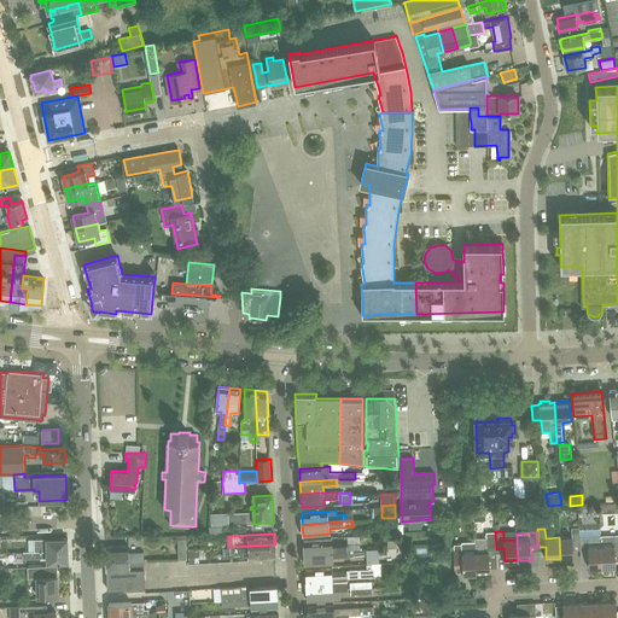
[(614,548),(617,548),(617,535),(600,537),(601,546),(602,567),(616,566),(614,548)]
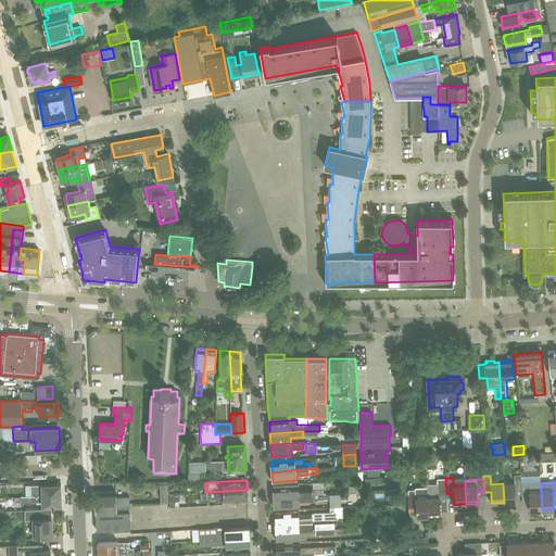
[(515,482),(503,483),(504,503),(516,502),(515,482)]
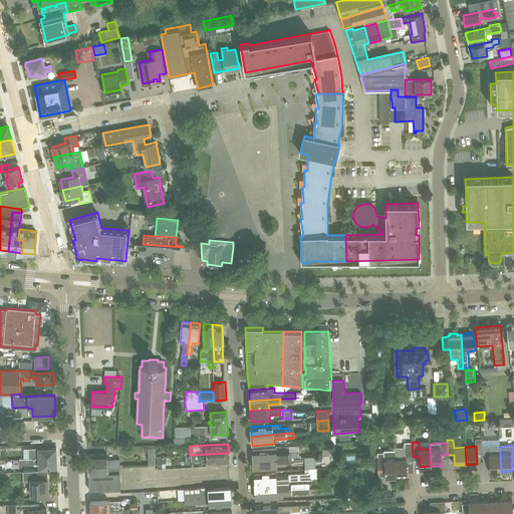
[(501,472),(500,454),(499,447),(482,448),(482,453),(489,453),(490,472),(501,472)]
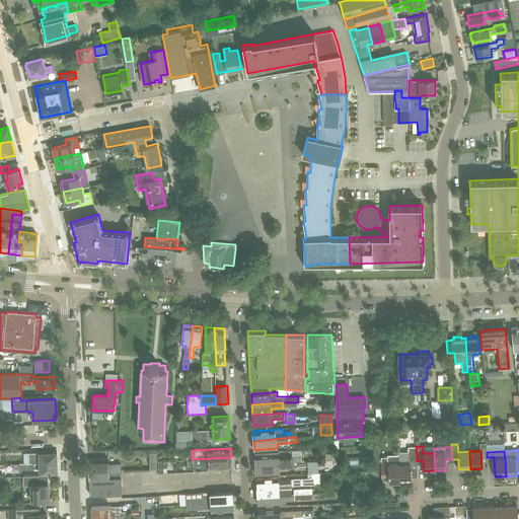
[(29,453),(23,453),(24,463),(30,463),(57,462),(57,452),(39,453),(29,453)]
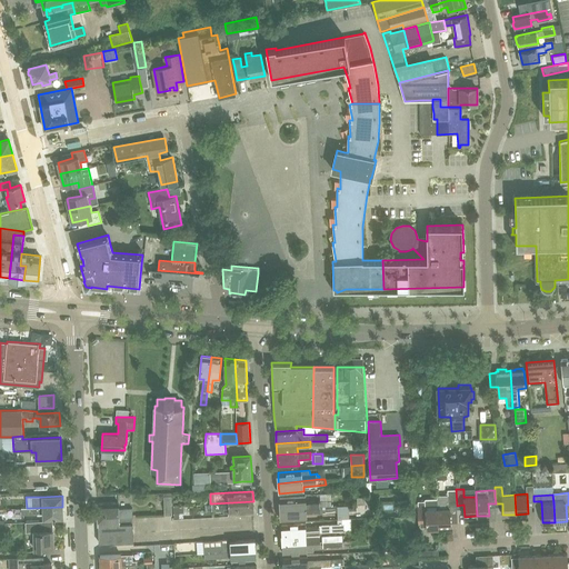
[(280,498),(280,509),(320,507),(322,507),(325,507),(331,507),(331,500),(320,501),(319,501),(306,501),(306,497),(280,498)]
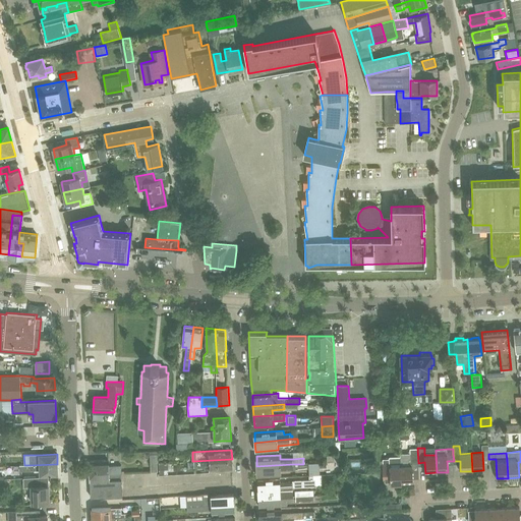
[(384,481),(390,481),(390,484),(402,483),(401,466),(400,458),(383,459),(384,481)]
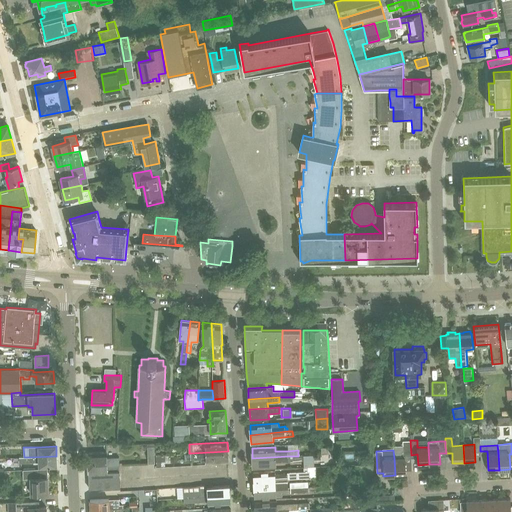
[(207,462),(228,460),(228,451),(191,453),(192,459),(197,459),(197,458),(206,457),(207,462)]
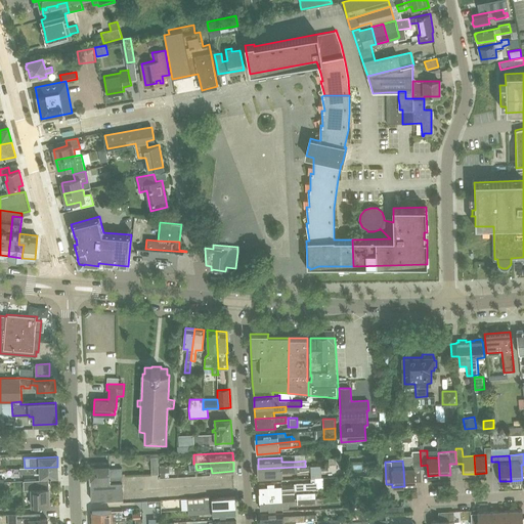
[(110,483),(110,476),(122,475),(122,467),(108,468),(108,463),(89,464),(90,474),(90,484),(110,483)]
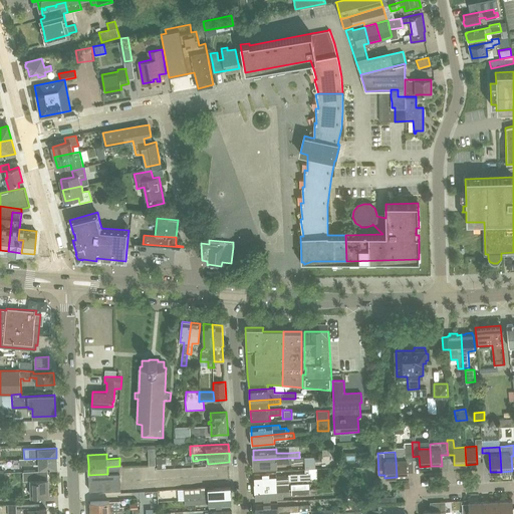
[(166,456),(157,457),(157,469),(163,468),(162,463),(166,463),(166,456)]
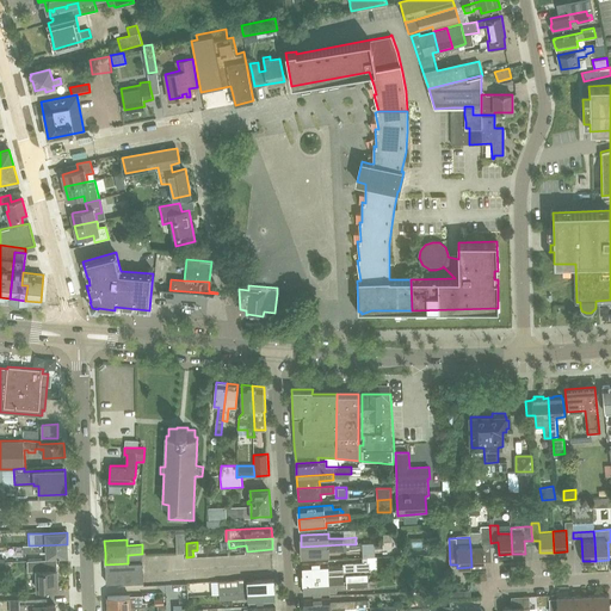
[(374,543),(362,543),(362,550),(363,557),(369,557),(375,557),(374,543)]
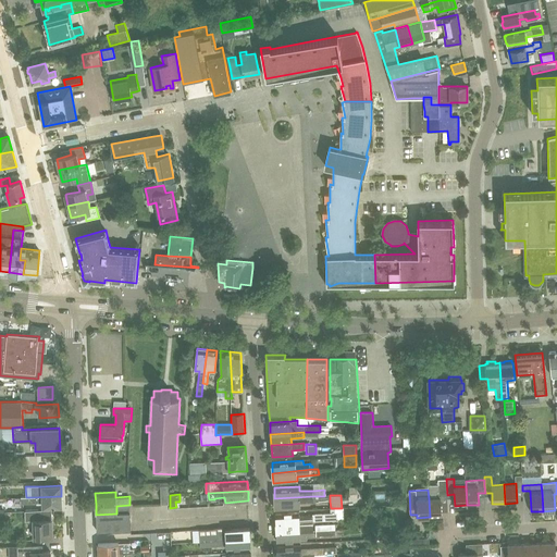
[(24,497),(21,497),(21,504),(32,503),(42,503),(42,508),(62,507),(61,496),(33,497),(24,497)]
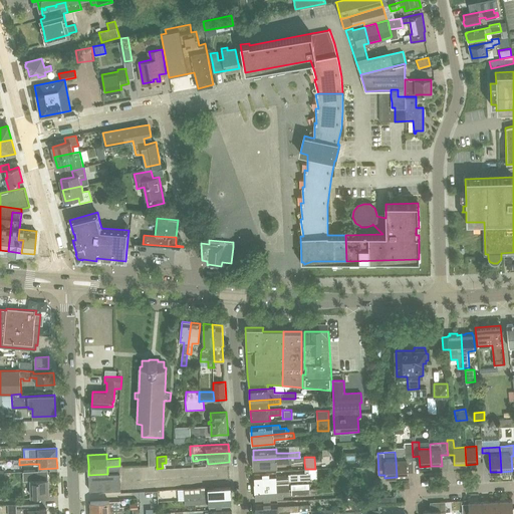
[(291,458),(289,458),(253,460),(254,470),(277,469),(277,464),(291,463),(291,458)]
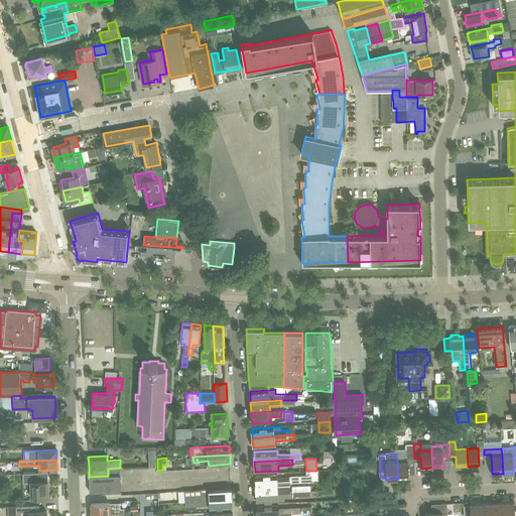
[(408,461),(397,462),(398,479),(409,479),(408,461)]
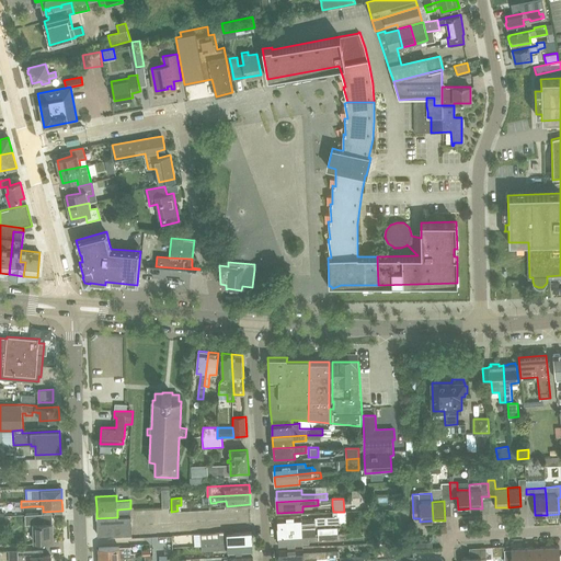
[(132,534),(130,508),(117,510),(117,517),(96,518),(98,535),(132,534)]
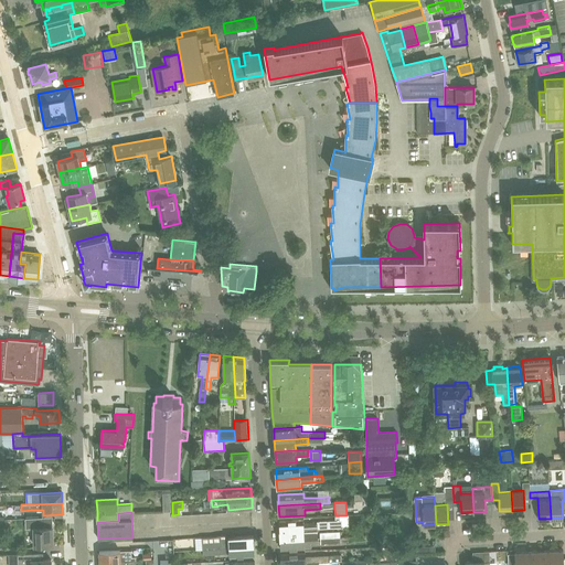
[(392,524),(404,524),(413,523),(412,512),(392,512),(392,524)]
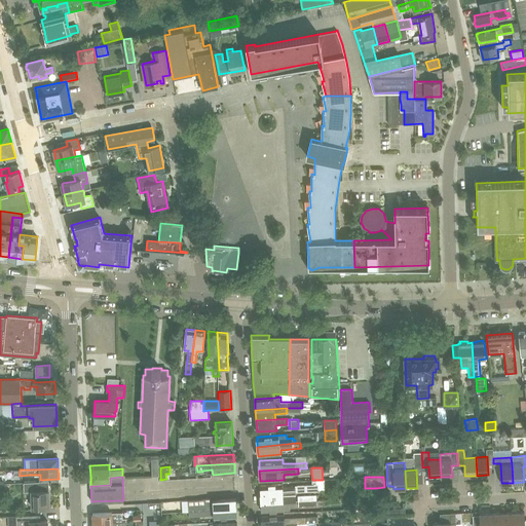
[(49,508),(48,490),(40,491),(40,482),(24,483),(25,492),(32,491),(33,509),(49,508)]
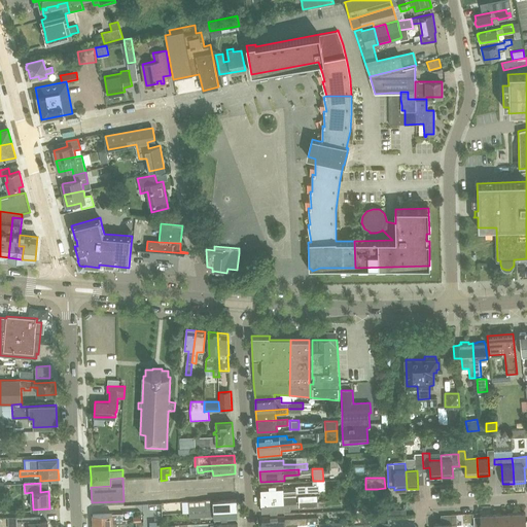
[(261,486),(261,494),(283,494),(313,492),(319,492),(318,485),(295,486),(295,488),(283,488),(283,485),(261,486)]
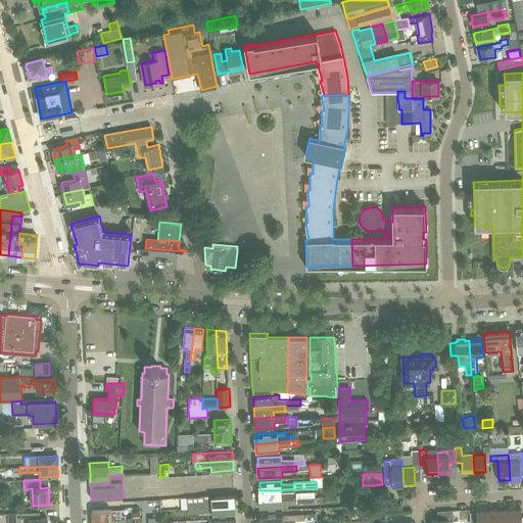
[(374,485),(374,493),(382,492),(382,484),(374,485)]
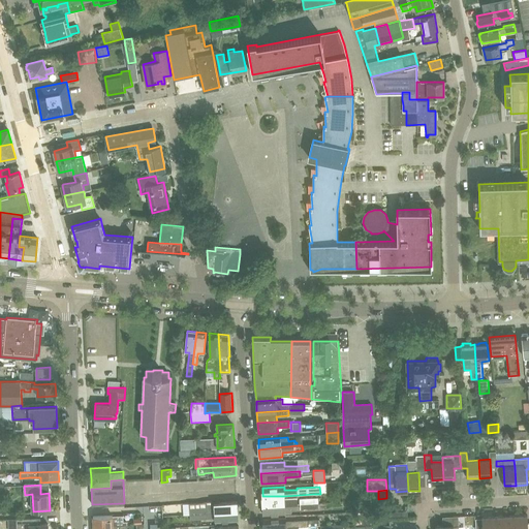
[(284,500),(284,496),(262,496),(261,496),(262,505),(284,504),(298,503),(298,499),(284,500)]
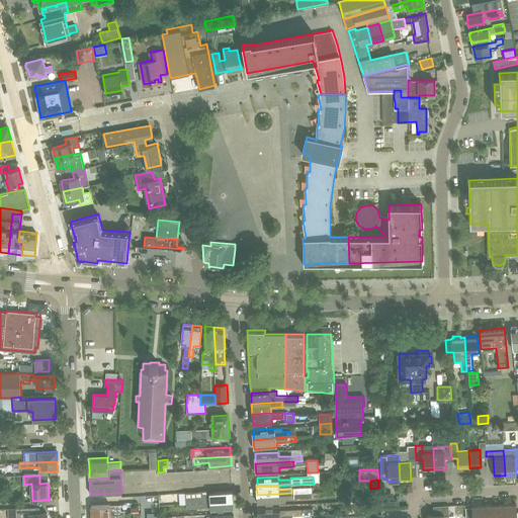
[(186,503),(199,503),(233,501),(233,492),(210,493),(210,491),(185,492),(186,503)]
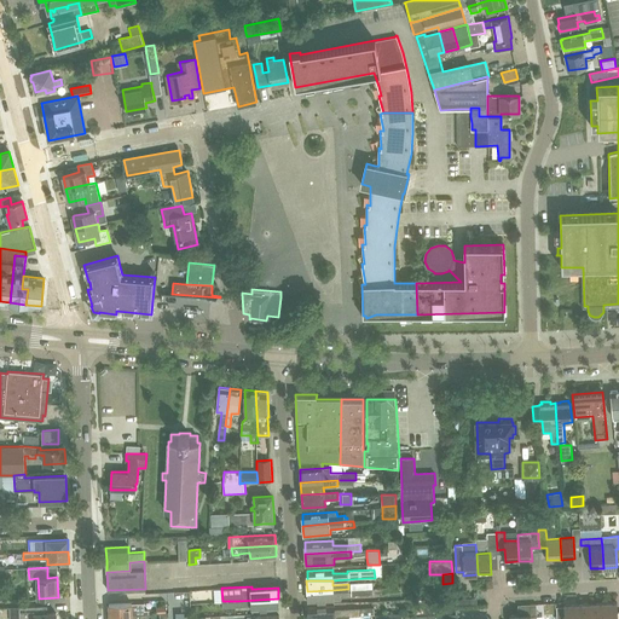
[(307,591),(308,602),(341,601),(340,596),(348,596),(348,589),(333,590),(307,591)]
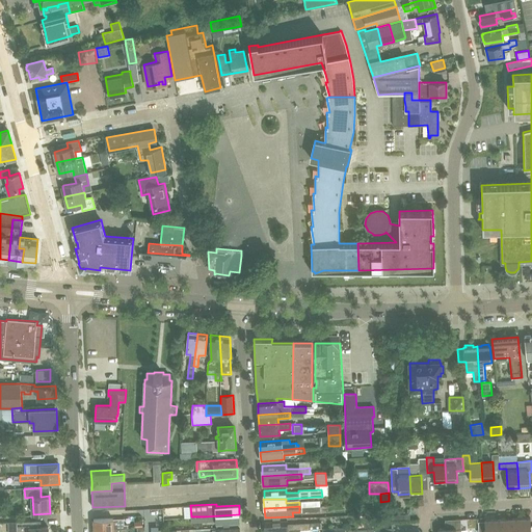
[(239,514),(205,516),(191,516),(191,522),(216,521),(217,525),(240,524),(239,514)]
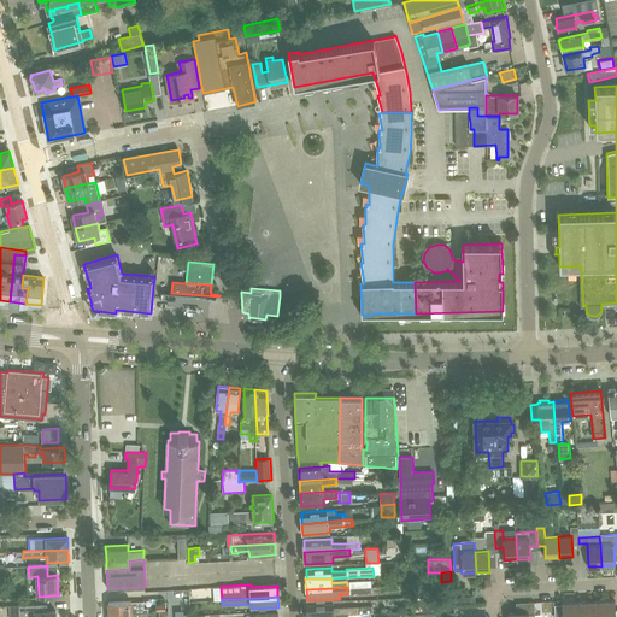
[(588,601),(588,616),(601,616),(601,600),(588,601)]
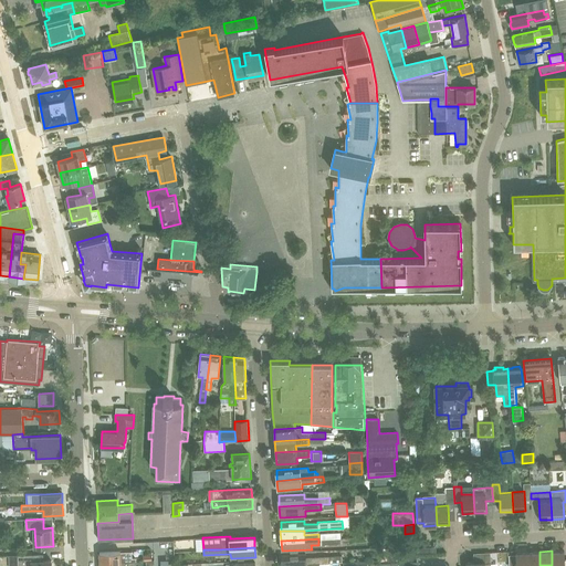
[(565,565),(565,562),(565,563),(564,551),(552,551),(552,565),(565,565)]
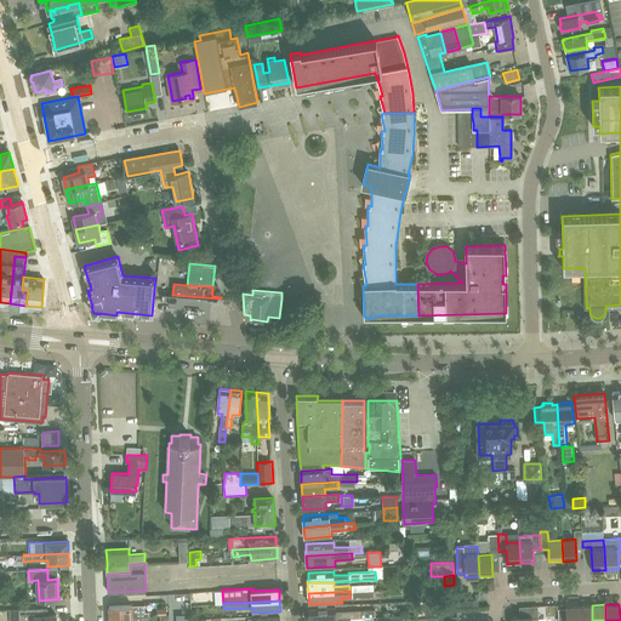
[(109,607),(109,617),(144,615),(149,615),(149,611),(144,613),(144,610),(144,605),(131,605),(109,607)]
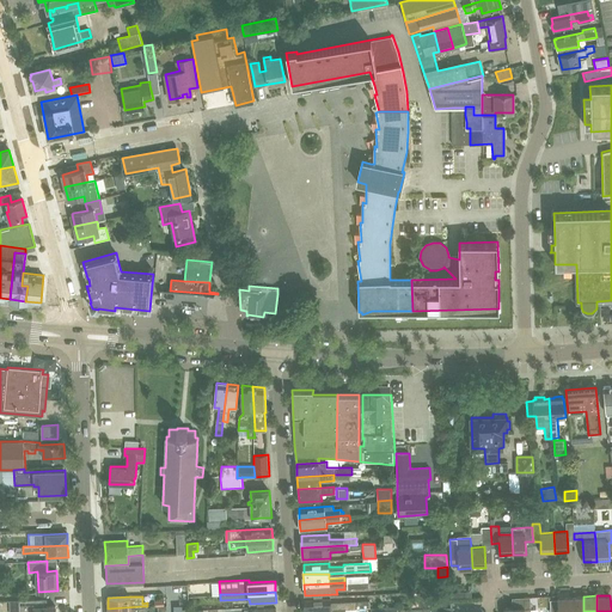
[(503,609),(503,611),(531,611),(530,597),(512,598),(513,609),(503,609)]
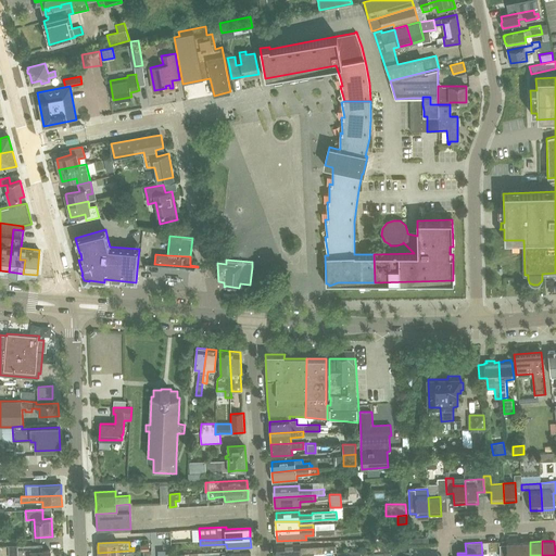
[(530,555),(530,542),(518,543),(519,555),(530,555)]
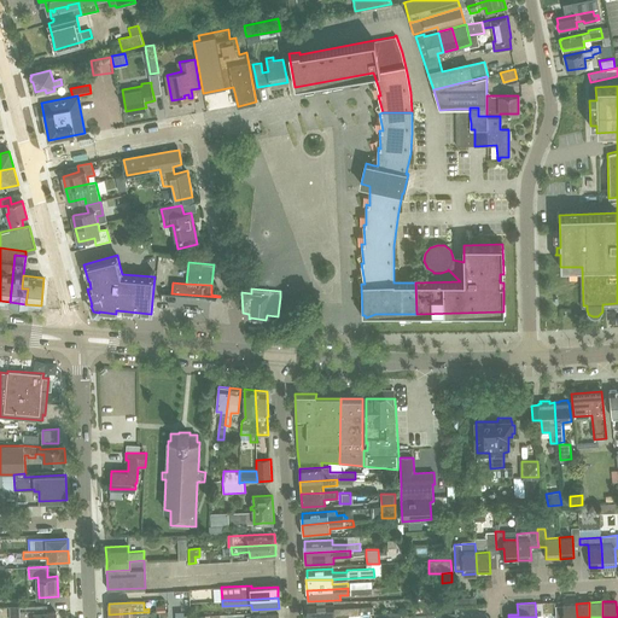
[(577,617),(576,604),(563,604),(563,617),(577,617)]
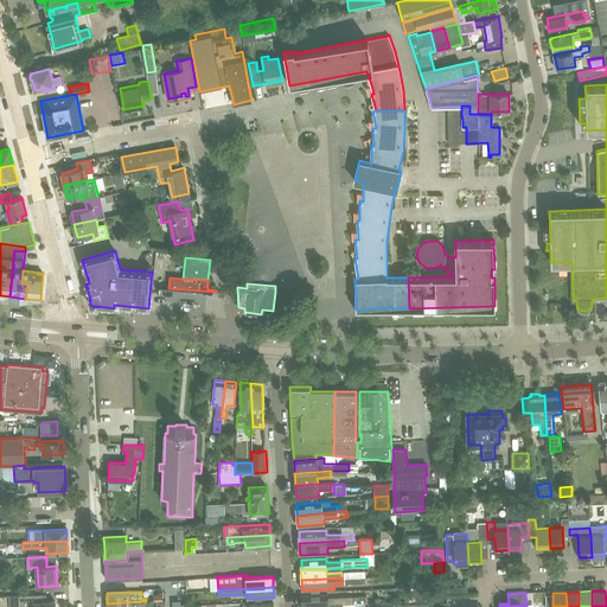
[(327,594),(302,595),(302,605),(328,604),(343,602),(343,605),(352,604),(352,602),(358,602),(371,601),(375,601),(375,600),(372,600),(372,598),(369,599),(369,595),(352,596),(343,596),(343,598),(327,598),(327,594)]
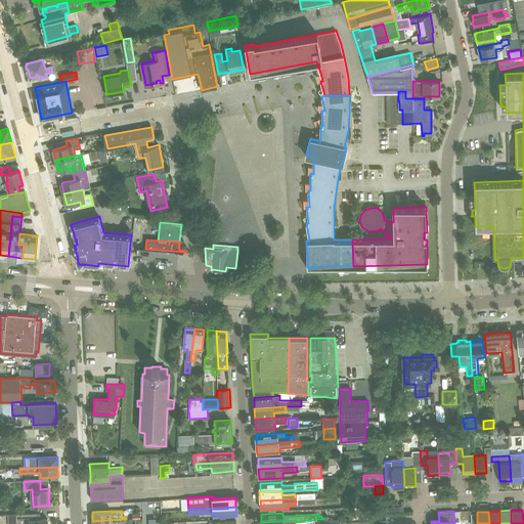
[(30,514),(16,514),(16,523),(47,523),(47,519),(40,519),(30,520),(30,514)]
